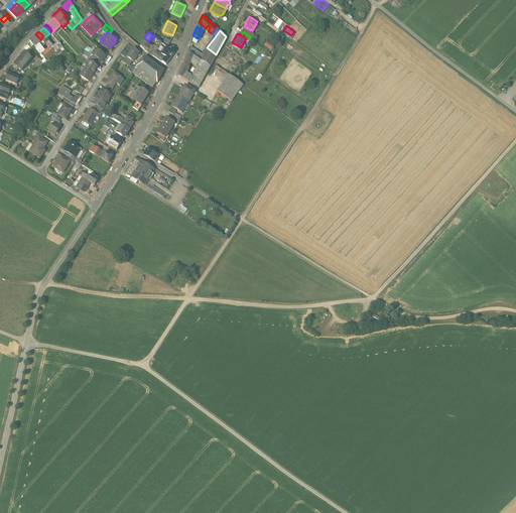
[(40,39),(35,34),(29,38),(34,44),(40,39)]
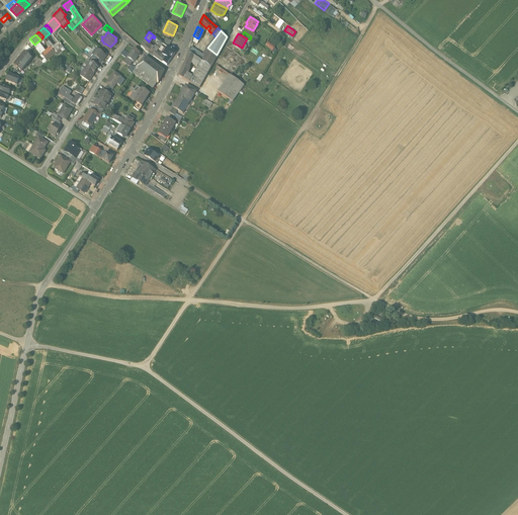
[(149,41),(145,37),(140,44),(145,48),(149,41)]
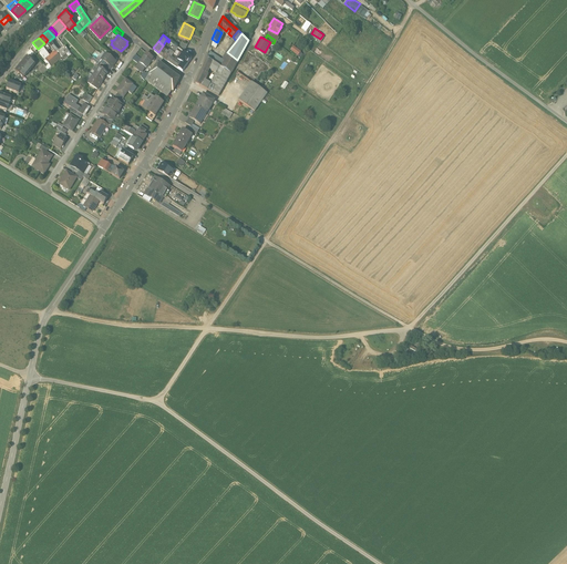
[(64,44),(59,49),(53,42),(53,43),(51,44),(55,49),(61,55),(69,49),(64,44)]
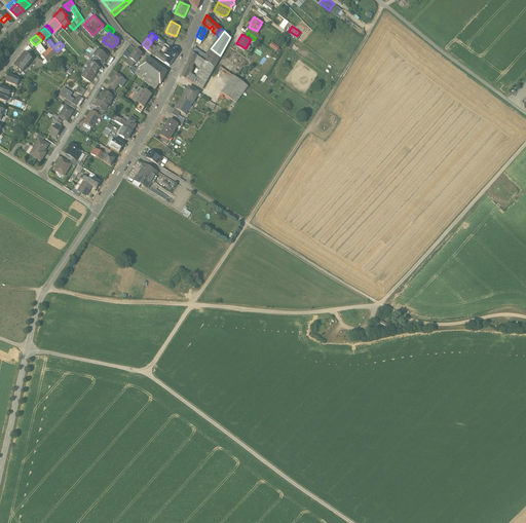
[(278,50),(282,46),(271,40),(268,44),(278,50)]
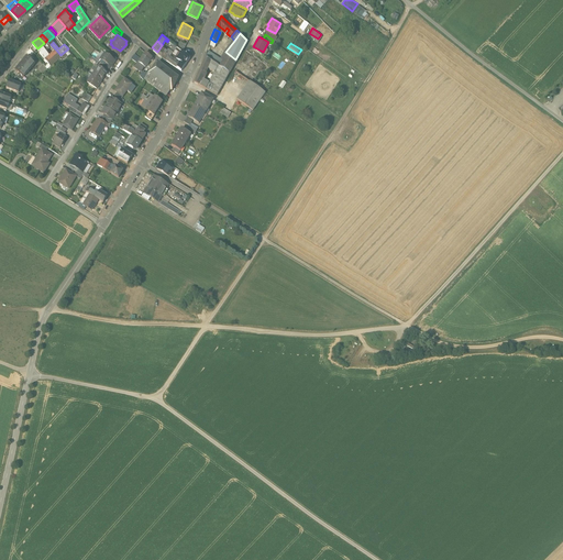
[(48,54),(45,56),(51,64),(61,55),(55,48),(48,54)]
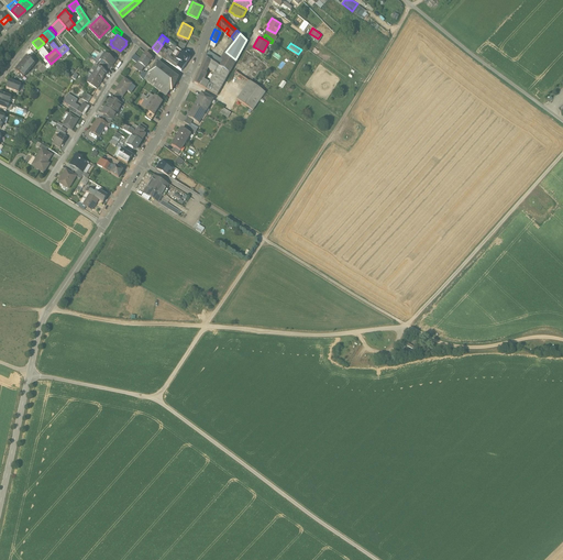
[(220,64),(223,57),(208,48),(206,55),(219,63),(220,64)]
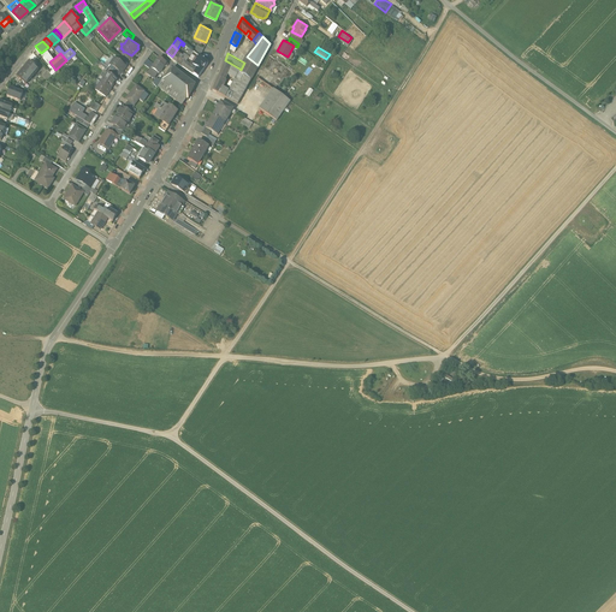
[(208,60),(200,54),(197,55),(199,57),(195,64),(199,66),(197,67),(195,72),(199,75),(208,60)]
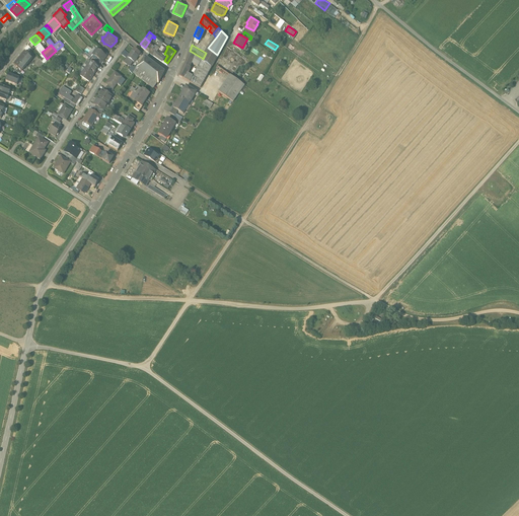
[(105,54),(98,48),(96,47),(92,52),(97,55),(102,59),(105,54)]
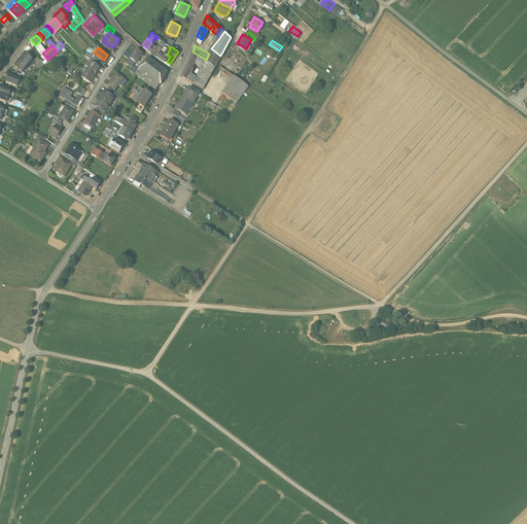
[(132,51),(126,47),(123,53),(129,56),(132,51)]
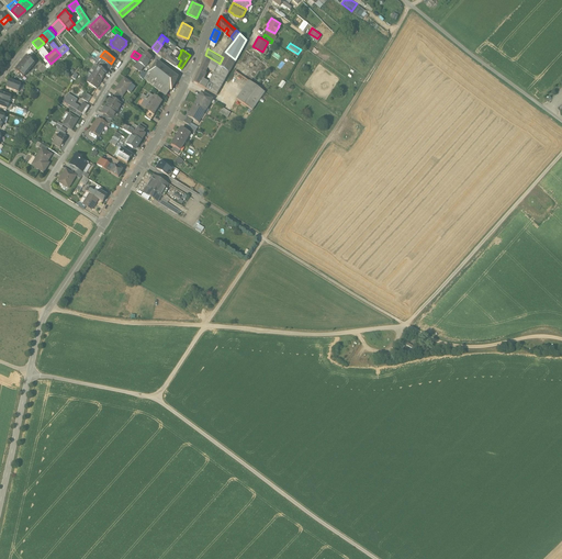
[(235,59),(225,52),(223,57),(220,64),(229,70),(235,59)]
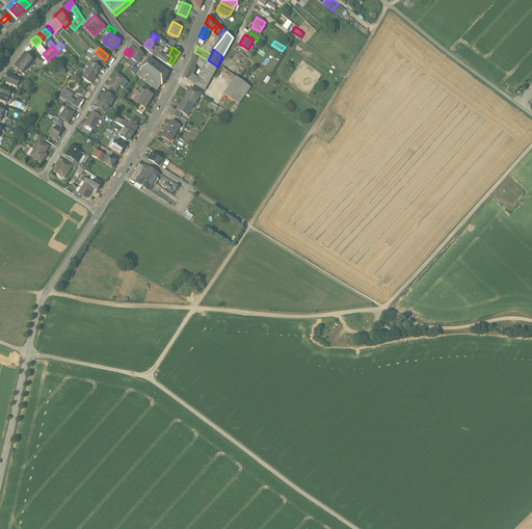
[(141,54),(135,50),(131,56),(136,61),(141,54)]
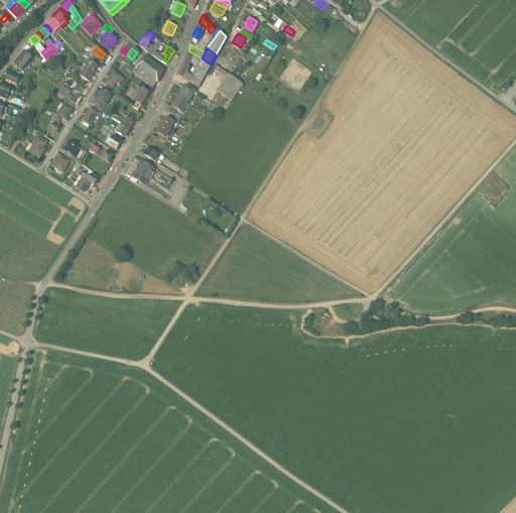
[(24,49),(13,61),(18,66),(21,69),(32,55),(29,53),(24,49)]
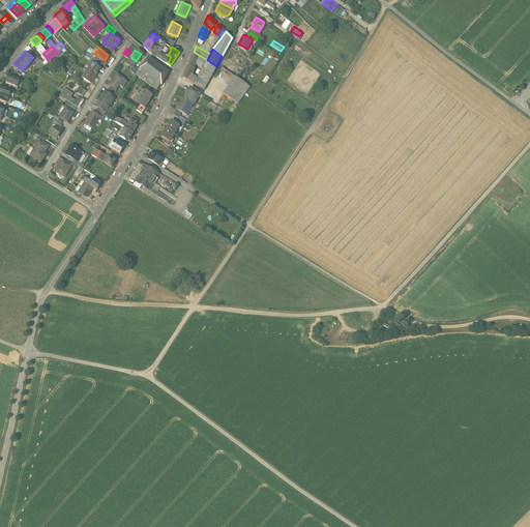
[(206,59),(194,52),(190,58),(196,62),(202,65),(202,66),(206,59)]
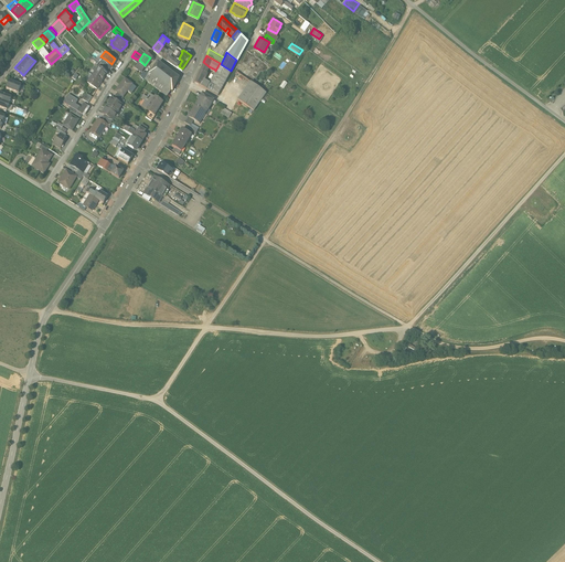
[(178,60),(177,59),(174,57),(171,62),(179,66),(181,62),(178,60)]
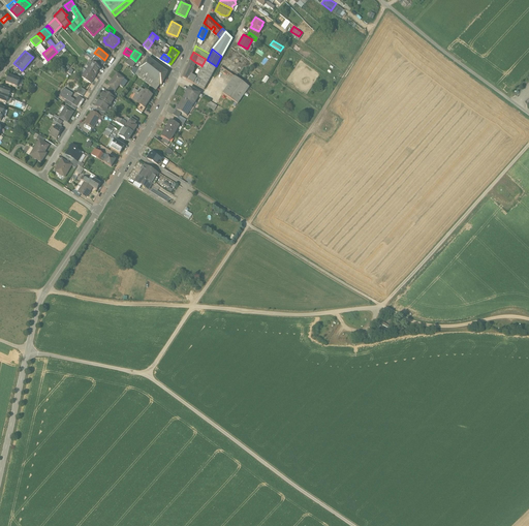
[(148,56),(139,66),(159,81),(161,83),(167,70),(148,56)]
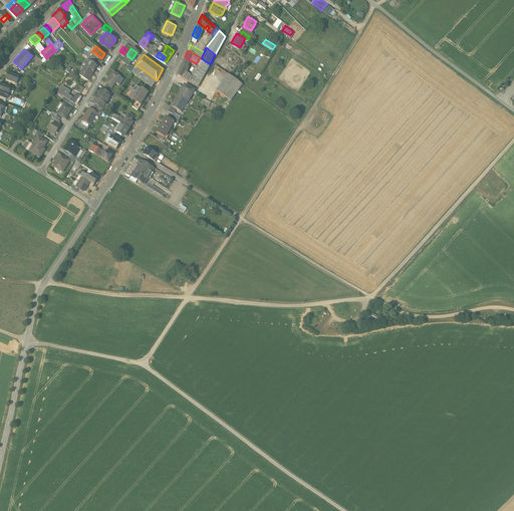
[(43,60),(39,55),(34,59),(38,65),(43,60)]
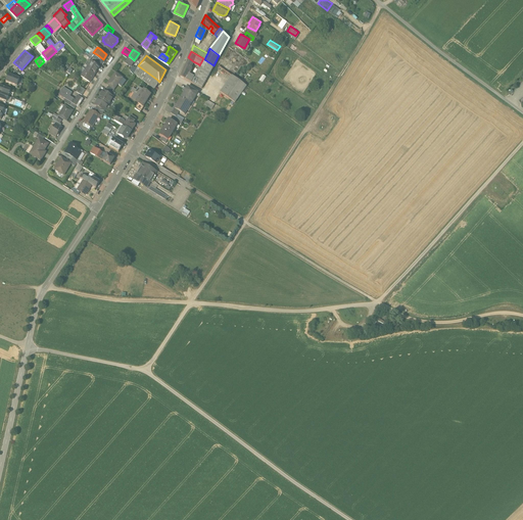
[(199,64),(194,75),(191,80),(202,86),(214,65),(204,59),(203,58),(199,65),(199,64)]
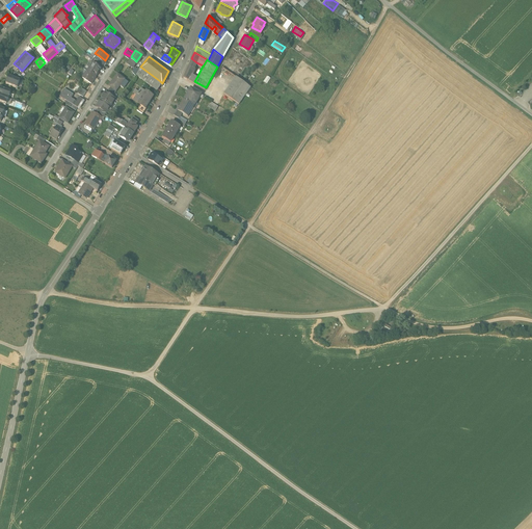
[(101,65),(92,60),(87,69),(96,74),(101,65)]
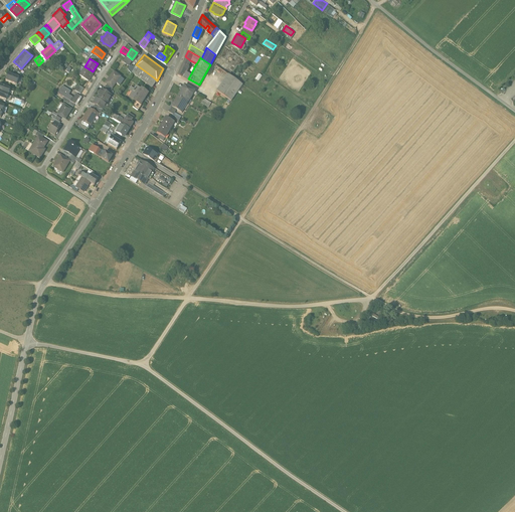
[(184,59),(178,73),(188,78),(191,73),(185,70),(189,62),(184,59)]
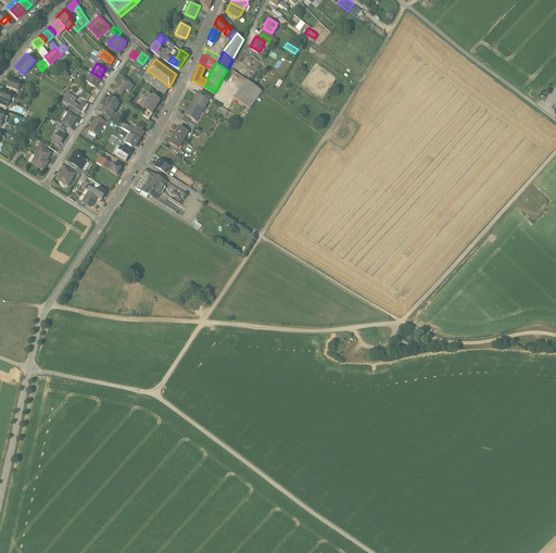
[(167,85),(147,70),(146,72),(142,76),(163,91),(167,85)]
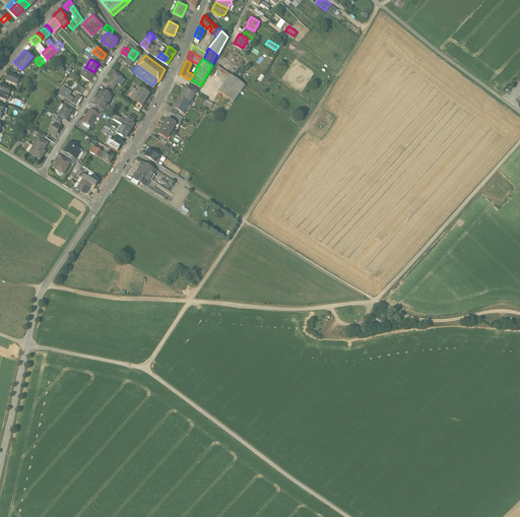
[(93,72),(85,67),(85,66),(80,73),(89,79),(93,72)]
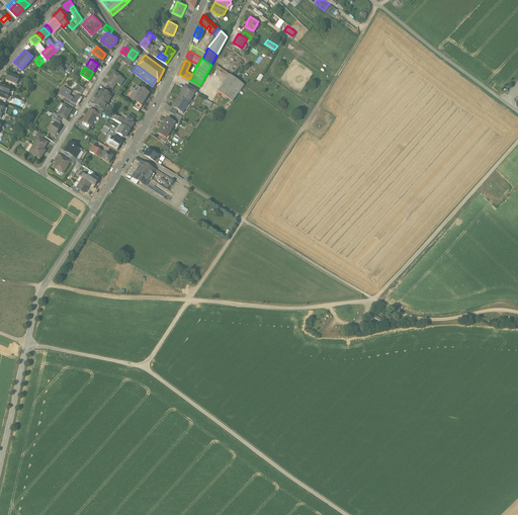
[(116,80),(121,74),(114,69),(106,81),(108,82),(112,86),(113,85),(116,80)]
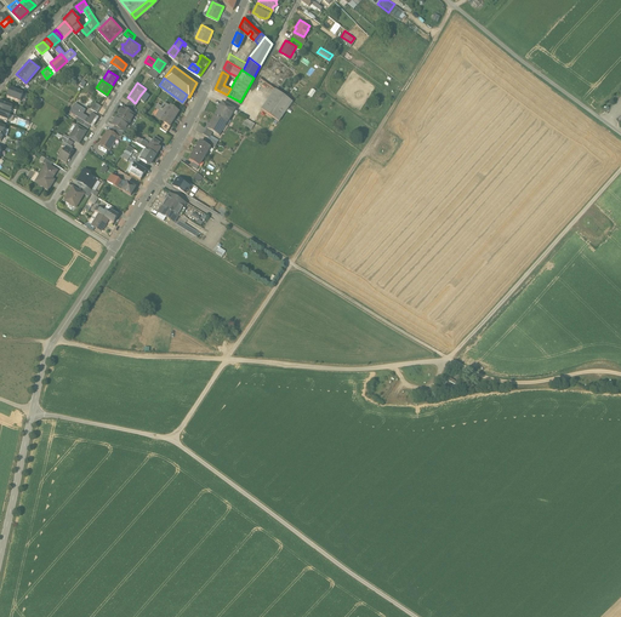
[(23,91),(10,86),(7,95),(21,100),(23,91)]
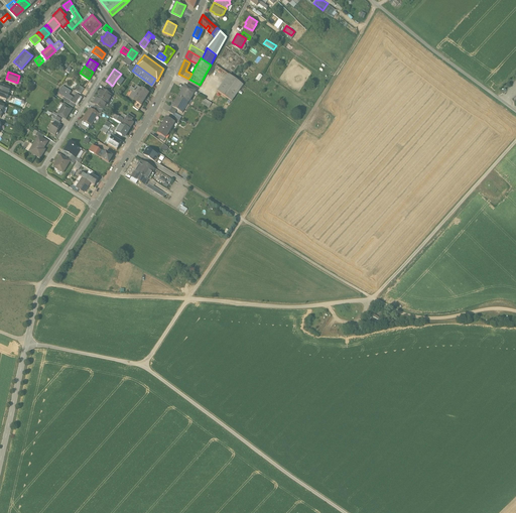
[(230,73),(218,89),(232,99),(239,89),(242,85),(244,83),(230,73)]
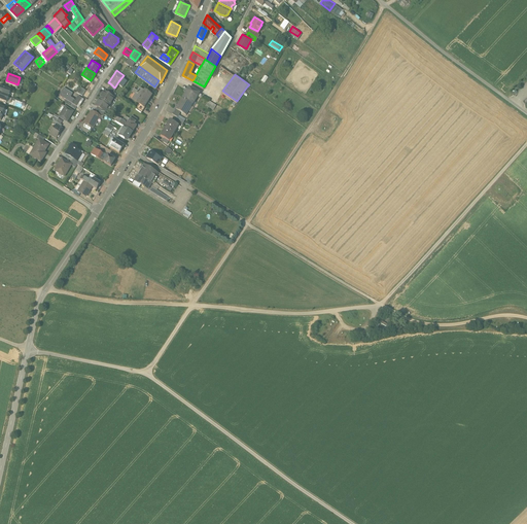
[(128,78),(124,75),(118,81),(123,84),(128,78)]
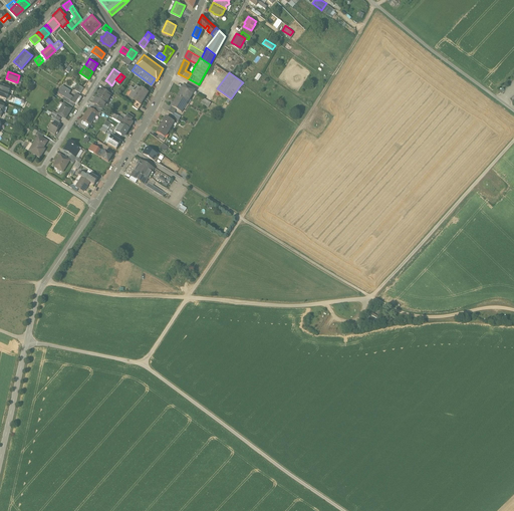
[(80,90),(83,85),(78,81),(74,87),(80,90)]
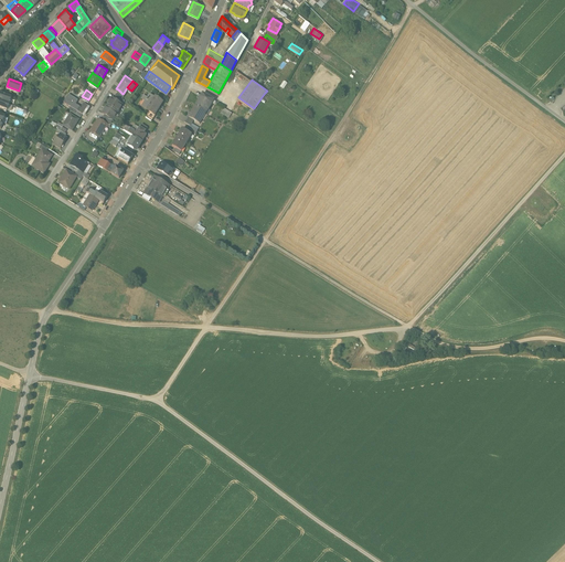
[(209,93),(202,89),(194,103),(206,110),(214,97),(209,93)]
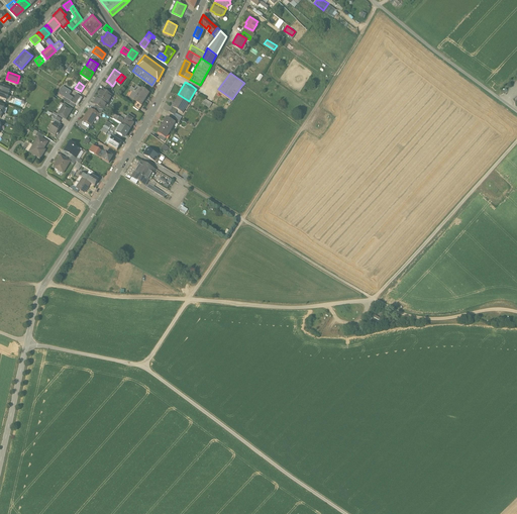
[(11,87),(0,83),(0,89),(9,93),(11,87)]
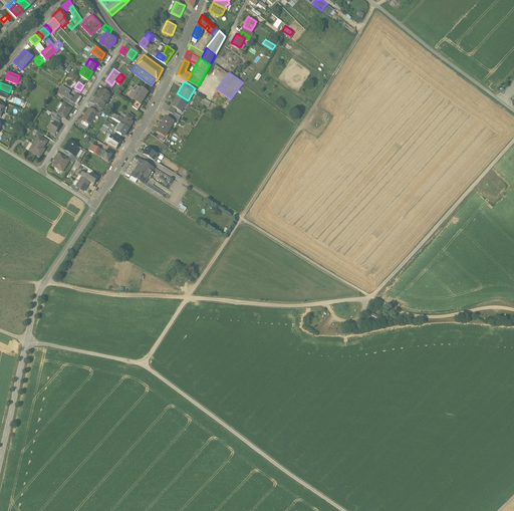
[(136,98),(138,99),(137,100),(141,103),(142,102),(141,101),(148,90),(138,83),(130,94),(136,98)]
